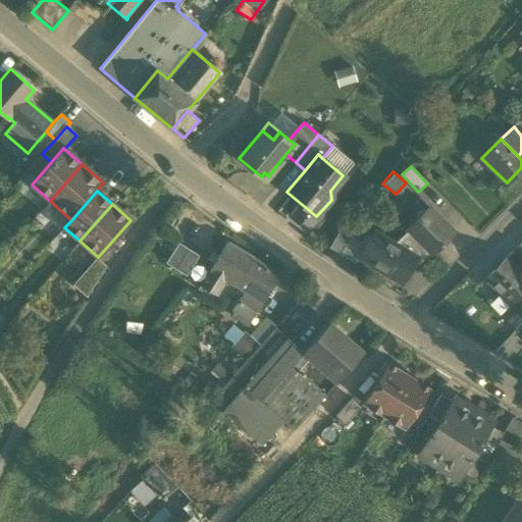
[(430,254),(431,256),(455,233),(428,207),(406,229),(407,231),(430,254)]
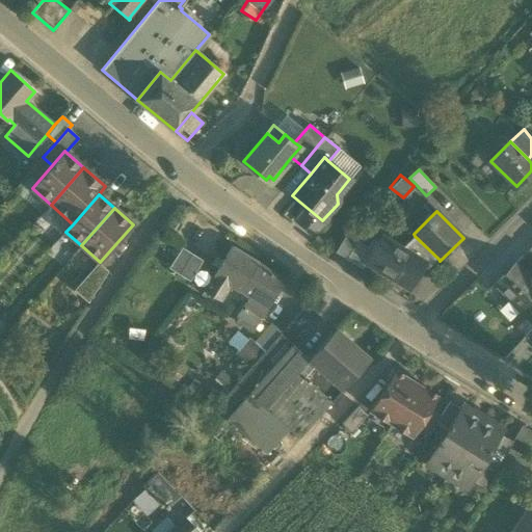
[(346,260),(356,241),(346,235),(336,253),(346,260)]
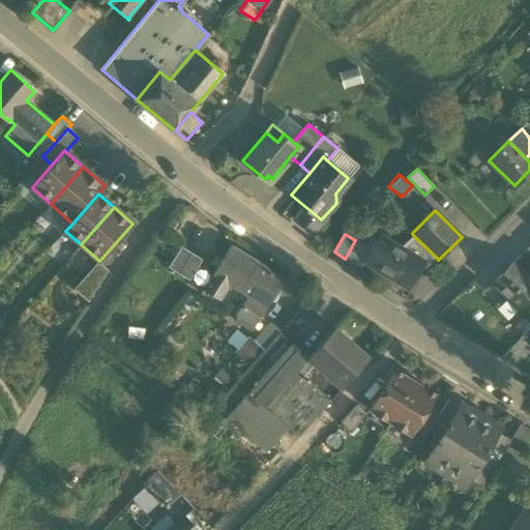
[(422,267),(425,269),(437,258),(413,235),(405,243),(424,263),(422,267)]
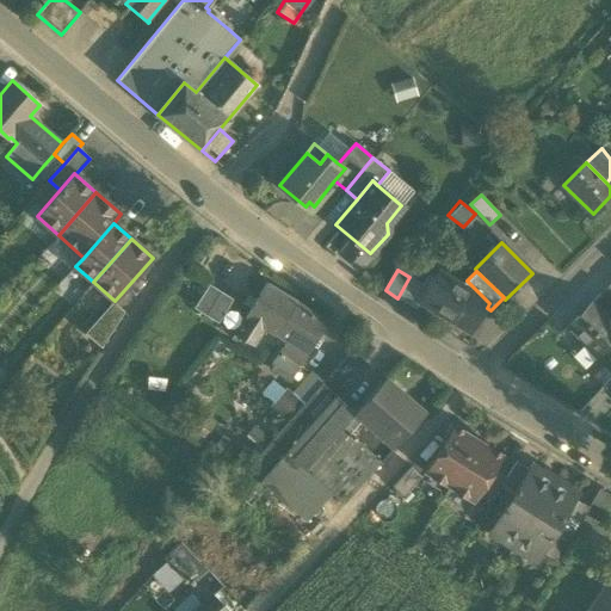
[(450,319),(471,332),(487,308),(489,303),(467,281),(461,287),(437,272),(433,277),(420,301),(437,312),(437,313),(449,321),(450,319)]
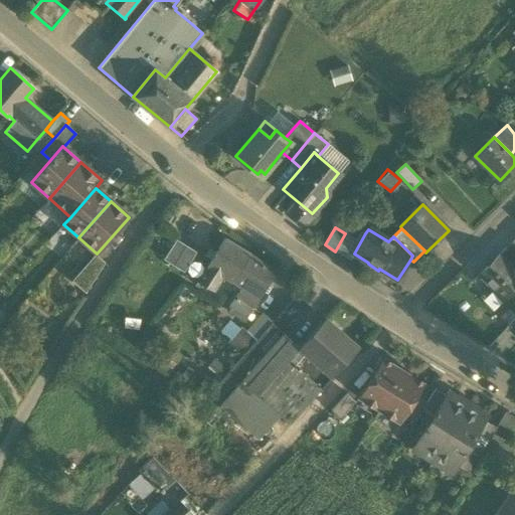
[(345,233),(335,251),(350,260),(354,253),(365,233),(360,230),(355,239),(345,233)]
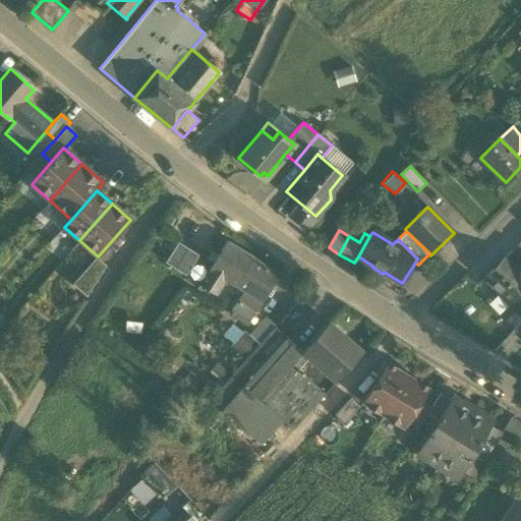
[(165,263),(175,269),(188,248),(178,242),(165,263)]
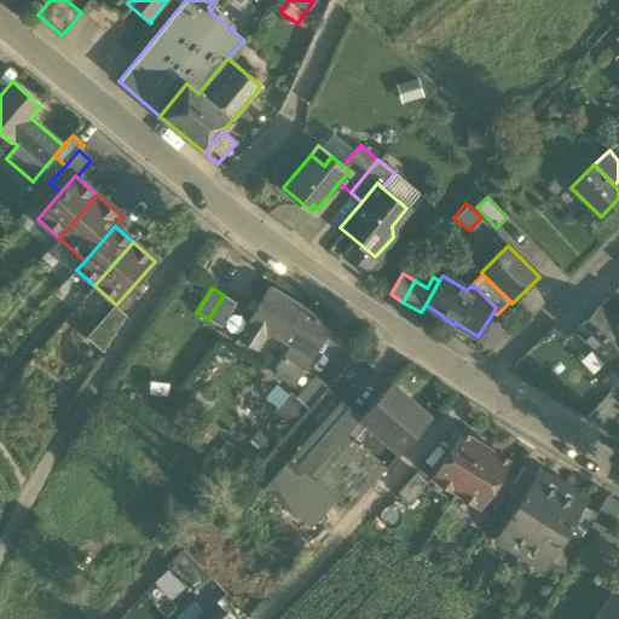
[(268,333),(279,340),(301,306),(270,288),(249,320),(268,333)]
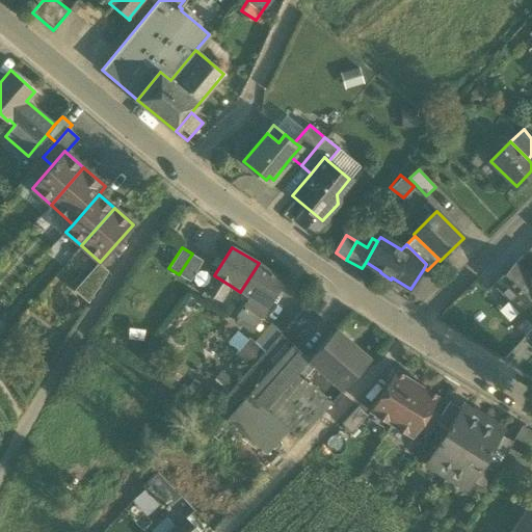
[(203,260),(192,254),(179,274),(189,282),(203,260)]
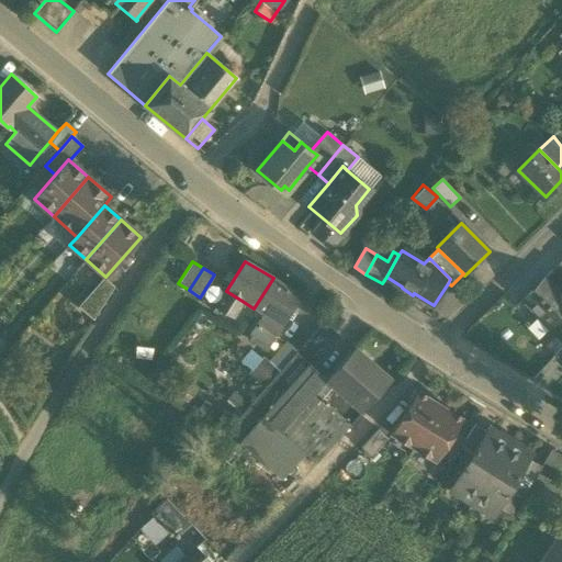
[(78,307),(92,321),(114,287),(104,278),(78,307)]
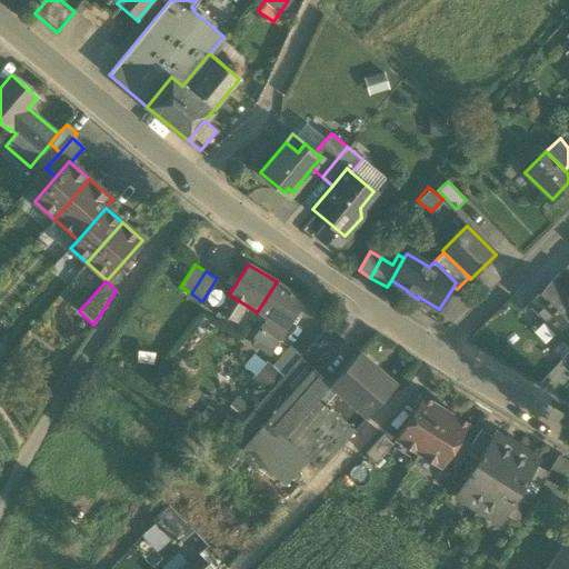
[(305,299),(277,281),(257,312),(266,318),(286,330),(305,299)]
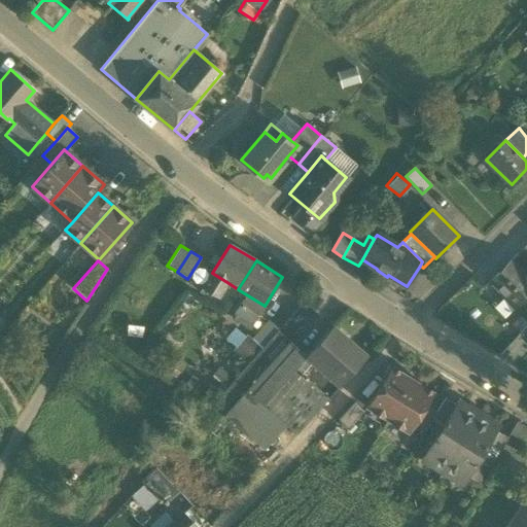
[(518,307),(526,296),(526,279),(526,278),(510,262),(491,282),(518,307)]
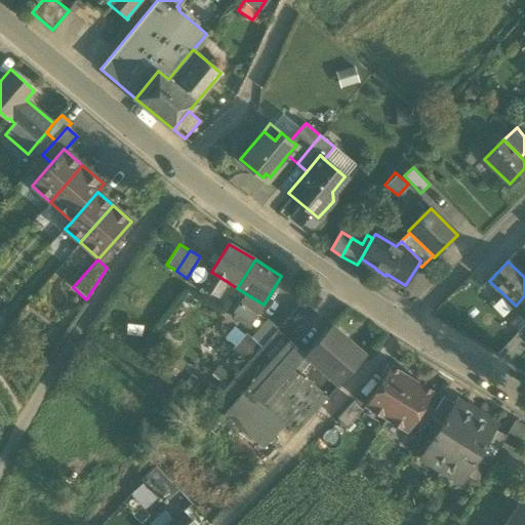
[(205,290),(217,297),(228,282),(211,272),(199,291),(203,293),(205,290)]
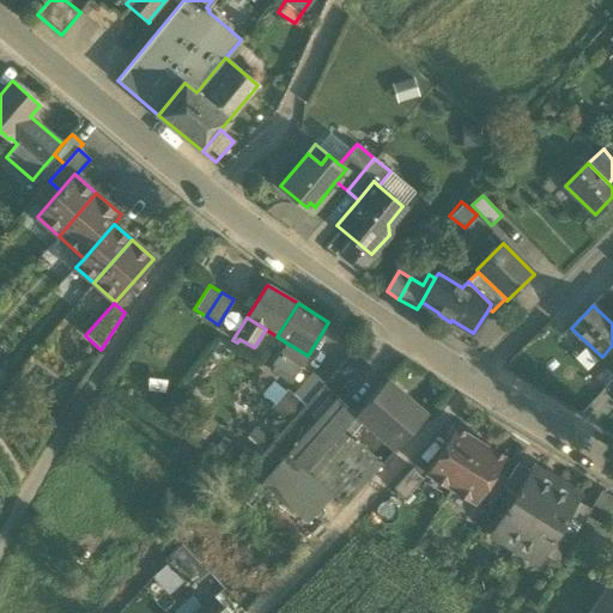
[(272,371),(291,383),(308,356),(286,343),(272,365),(274,366),(272,371)]
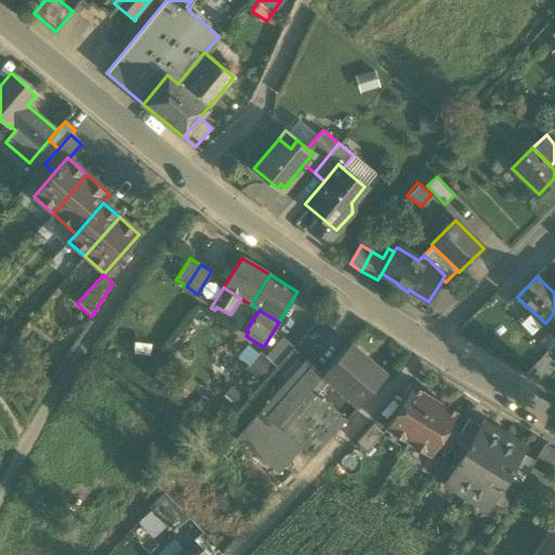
[(276,366),(293,348),(294,347),(283,337),(265,357),(276,366)]
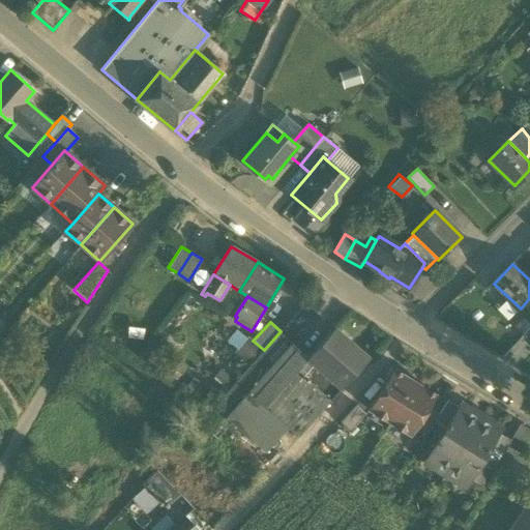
[(341,388),(369,357),(334,327),(307,357),(307,358),(341,388)]
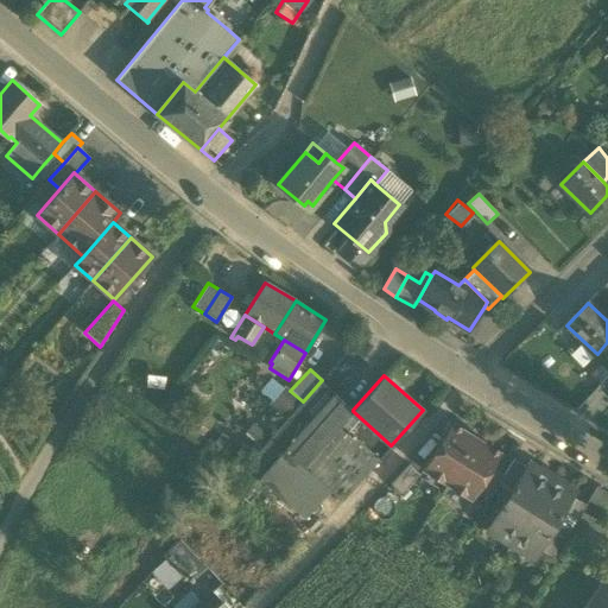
[(272,400),(283,388),(271,379),(263,393),(272,400)]
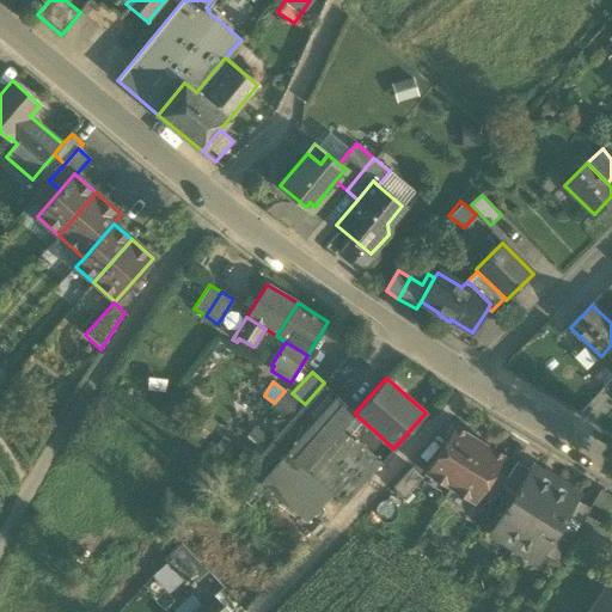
[(271,441),(286,454),(337,397),(323,384),(305,404),(288,423),(271,441)]
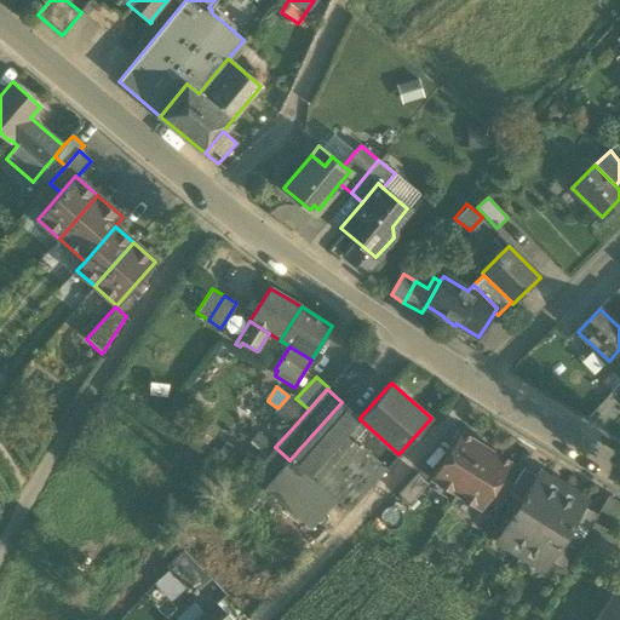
[(309,409),(296,399),(291,394),(288,396),(277,408),(274,413),(292,429),(309,409)]
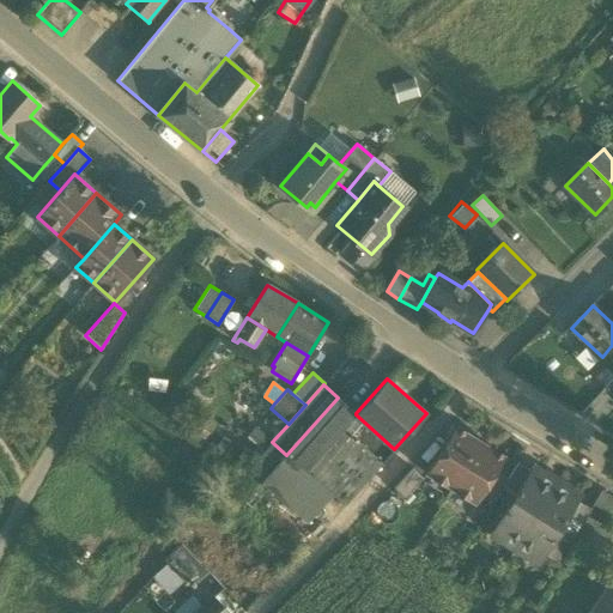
[(356,413),(338,398),(286,455),(332,495),(344,505),(394,449),(356,414),(356,413)]
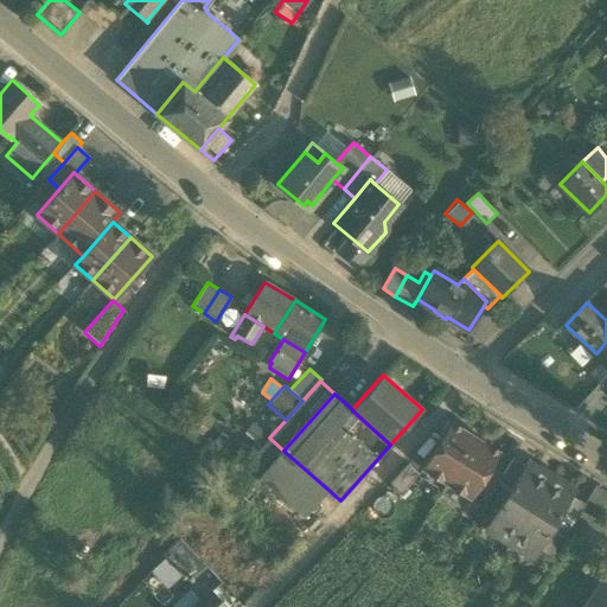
[(422,468),(446,483),(473,439),(462,433),(465,430),(451,422),(422,468)]
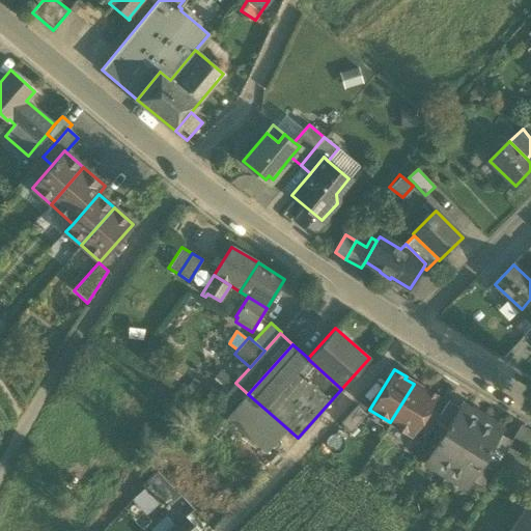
[(228,391),(235,383),(221,370),(214,379),(228,391)]
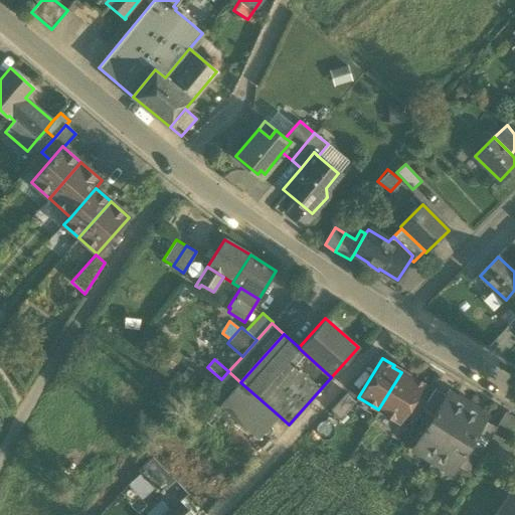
[(258,440),(279,415),(240,382),(228,371),(221,379),(207,395),(258,440)]
